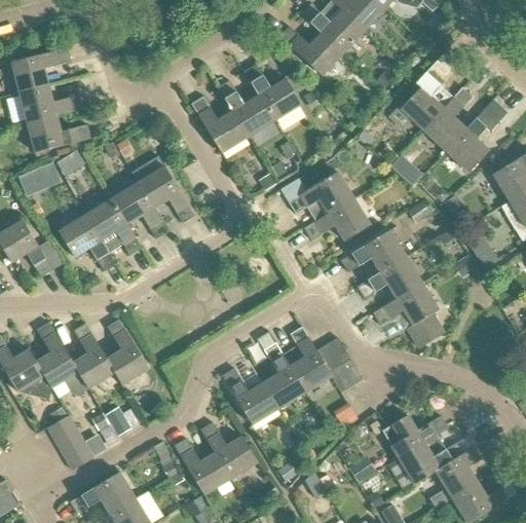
[(332,0),(321,12),(310,3),(300,13),(321,32),(322,33),(322,32),(343,52),(364,30),(332,0)]
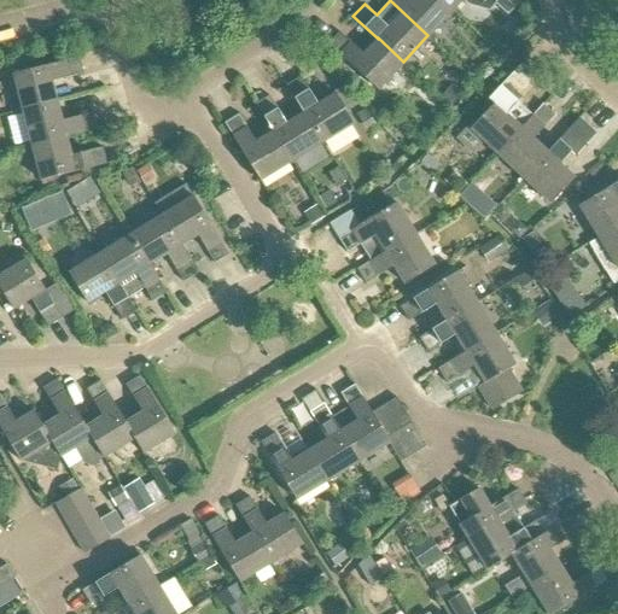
[(390,0),(427,35),(453,9),(443,0),(390,0)]
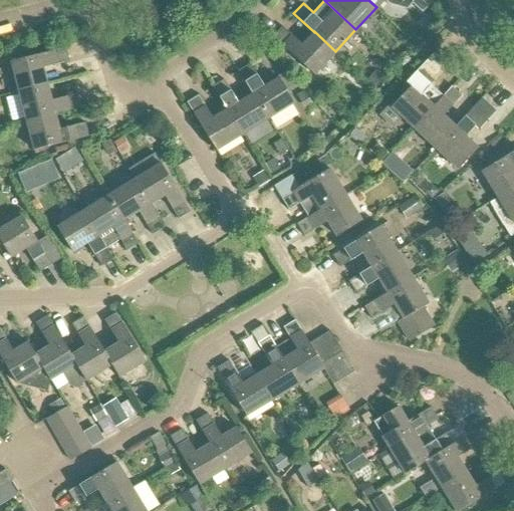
[(368,0),(376,7),(382,0),(390,0),(391,1),(407,5),(412,0),(414,0),(424,9),(432,0),(368,0)]
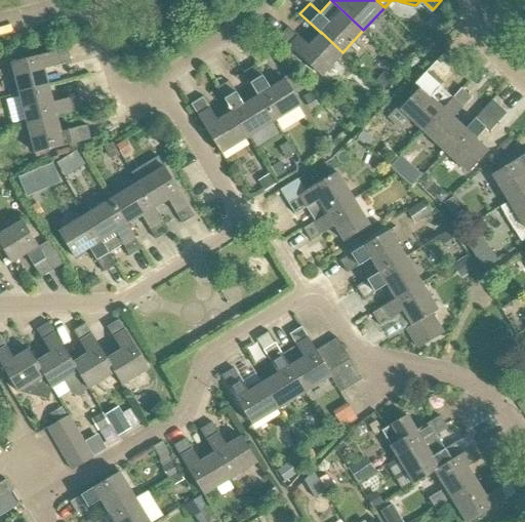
[(321,33),(320,32),(309,44),(288,26),(279,36),(321,75),(342,52),(321,32),(321,33)]
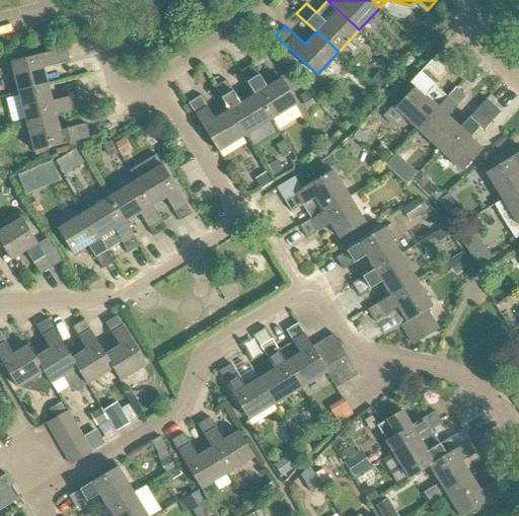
[(12,61),(19,90),(48,83),(44,67),(70,60),(67,46),(12,61)]
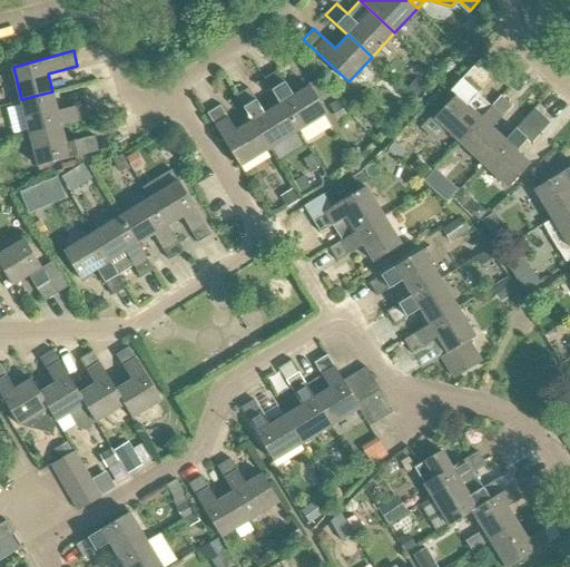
[(451,89),(455,94),(434,117),(459,140),(480,117),(480,116),(491,104),(481,95),(483,91),(481,89),(498,71),(481,57),(451,89)]
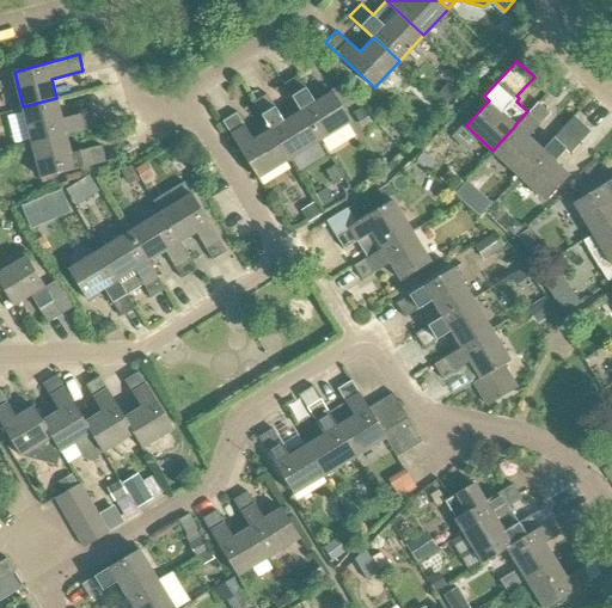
[(283,83),(301,110),(319,139),(350,120),(332,91),(314,102),(298,73),(283,83)]
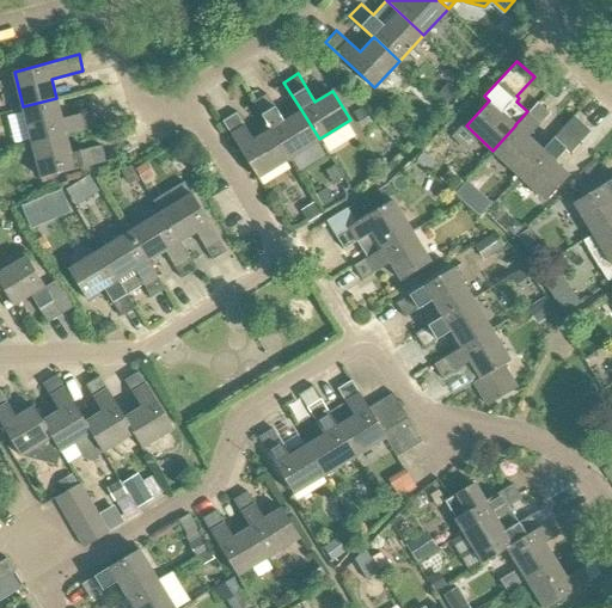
[(438,96),(441,99),(446,104),(456,92),(452,88),(447,85),(438,96)]
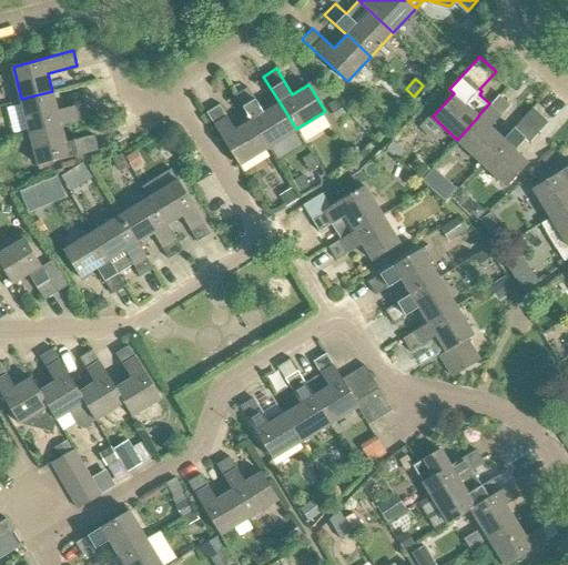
[(235,93),(251,120),(251,119),(269,147),(296,129),(280,102),(264,111),(247,86),(235,93)]
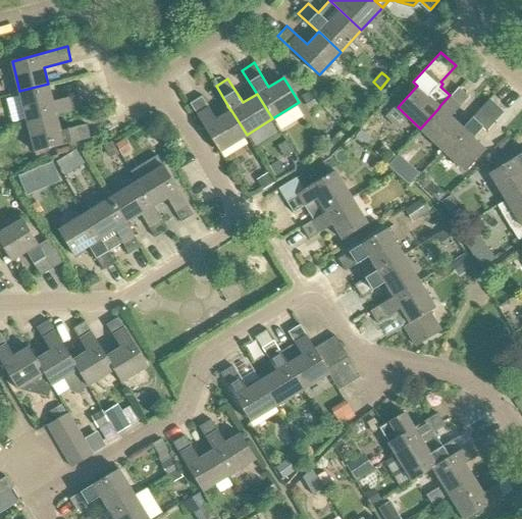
[(19,91),(28,120),(56,113),(56,114),(83,107),(80,93),(52,100),(48,84),(19,91)]
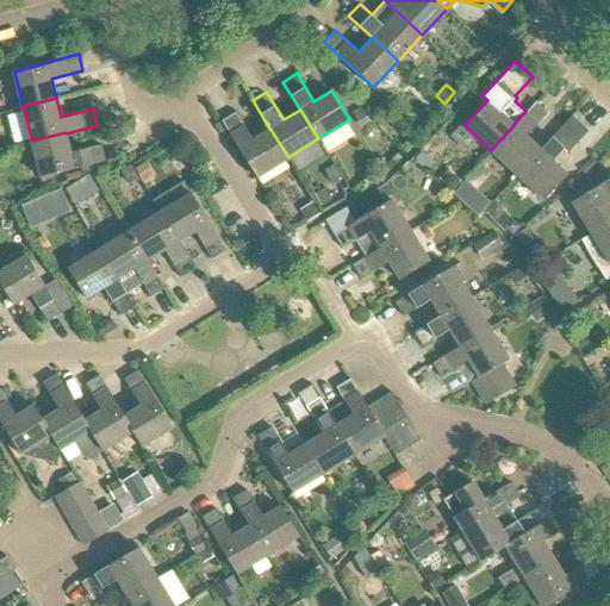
[(536,100),(526,111),(514,124),(514,125),(491,150),(517,174),(541,149),(540,148),(527,135),(548,111),(536,100)]
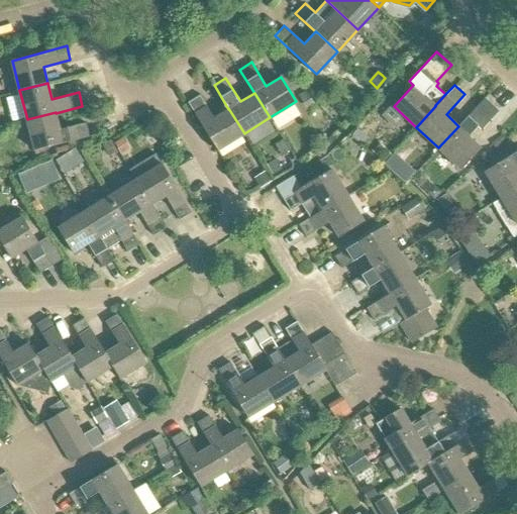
[(306,91),(299,95),(306,108),(313,104),(306,91)]
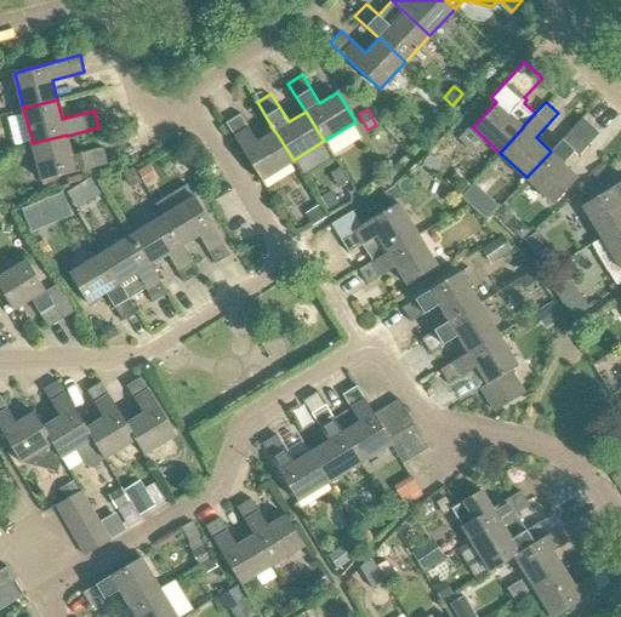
[(274,130),(274,131),(257,141),(240,113),(226,121),(262,180),(294,160),(274,130)]
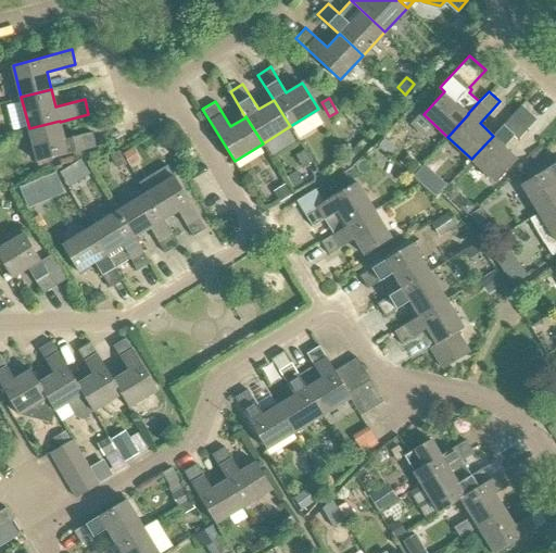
[(521,104),(492,135),(493,136),(471,159),(495,181),(517,159),(503,146),(514,135),(518,138),(536,118),(521,104)]
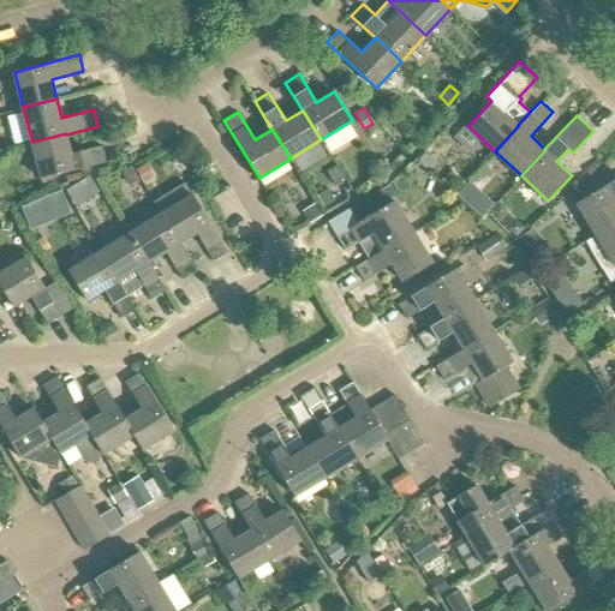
[(66,133),(33,142),(41,178),(107,161),(102,144),(71,153),(66,135),(66,133)]
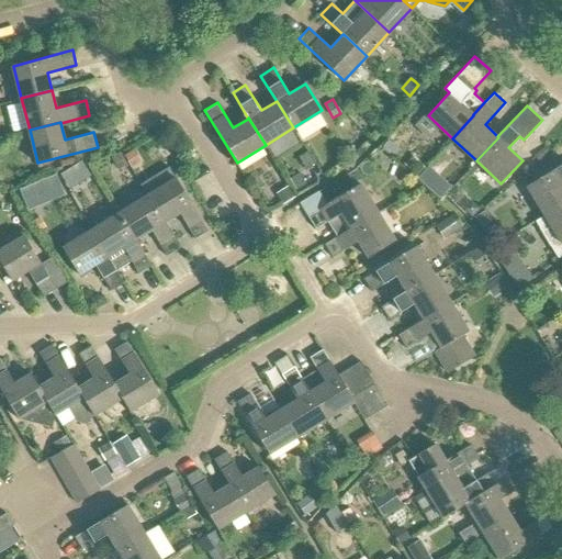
[(126,163),(121,151),(112,154),(116,166),(126,163)]
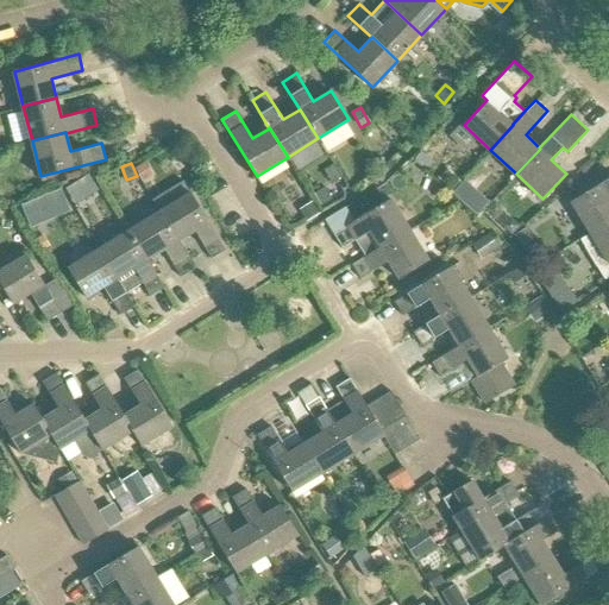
[(154,172),(146,163),(136,170),(143,180),(154,172)]
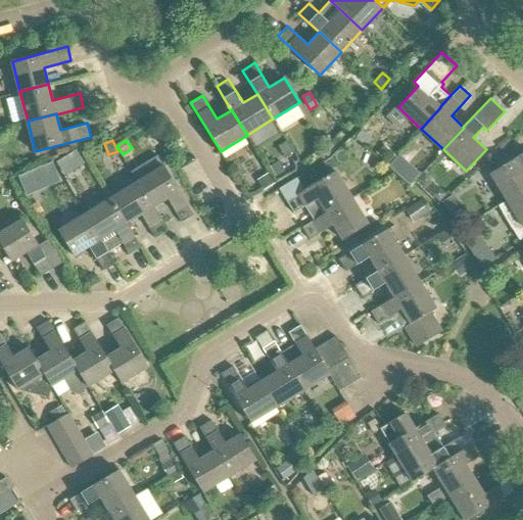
[(386,164),(394,156),(386,147),(377,155),(386,164)]
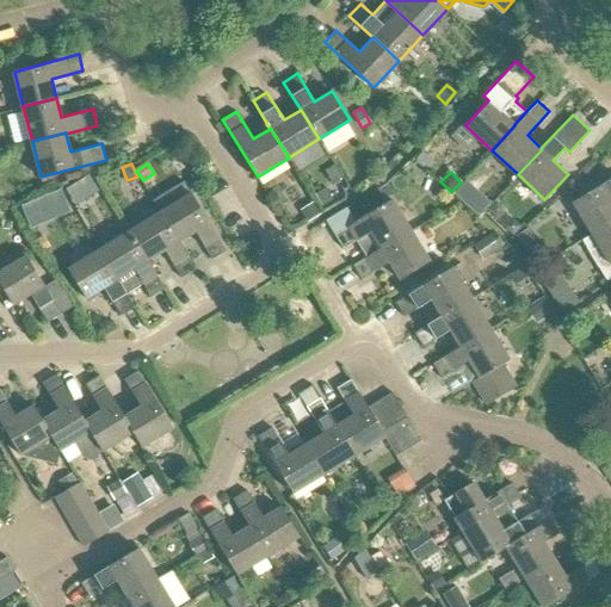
[(610,177),(573,200),(592,231),(610,220),(610,197),(610,177)]
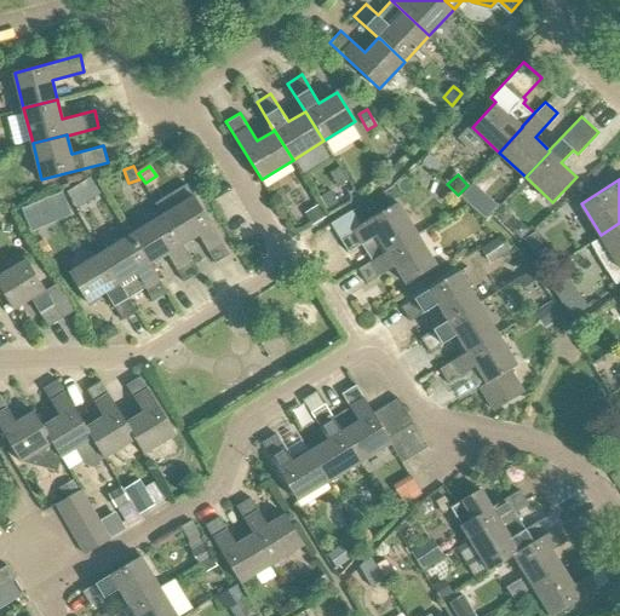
[(472,182),(460,195),(470,203),(482,190),(472,182)]
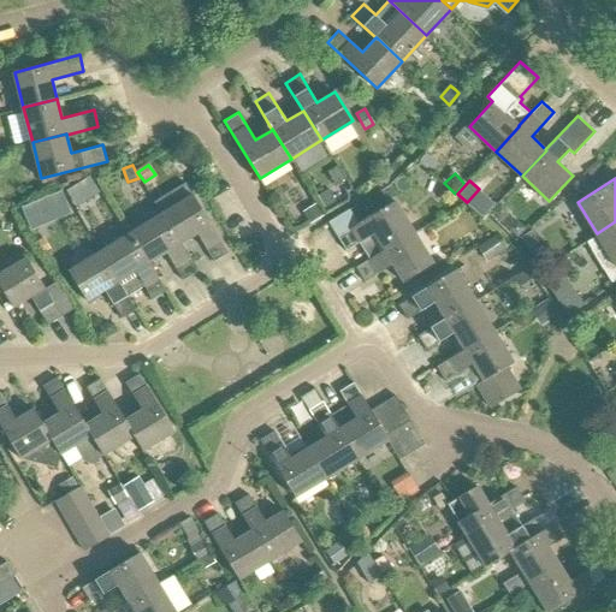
[(329,188),(318,194),(324,206),(335,198),(329,188)]
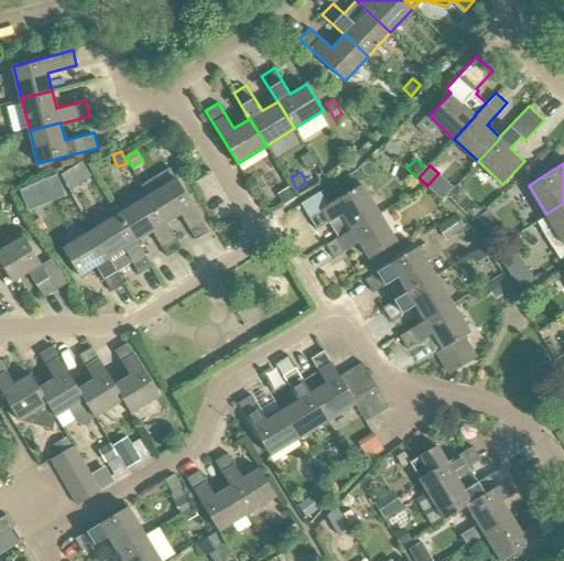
[(176,177),(148,195),(164,223),(165,222),(181,213),(196,238),(208,230),(176,177)]
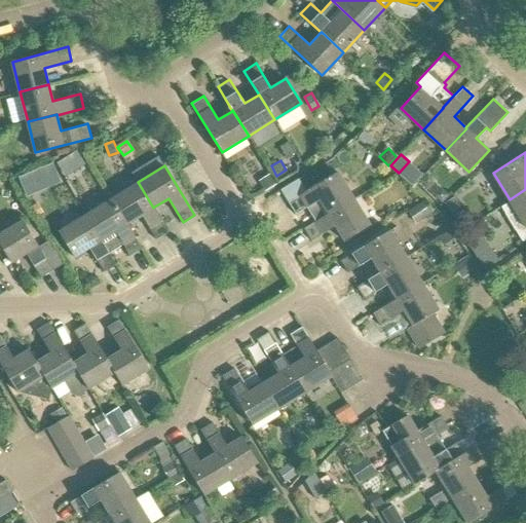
[(45,187),(37,167),(19,176),(27,195),(45,187)]
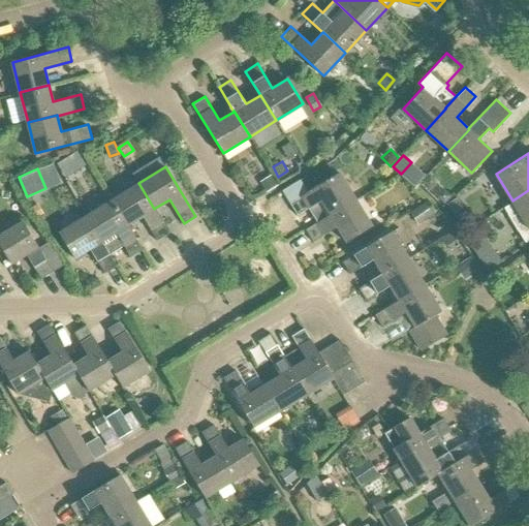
[(321,199),(330,214),(355,198),(339,172),(289,202),(298,214),(321,199)]
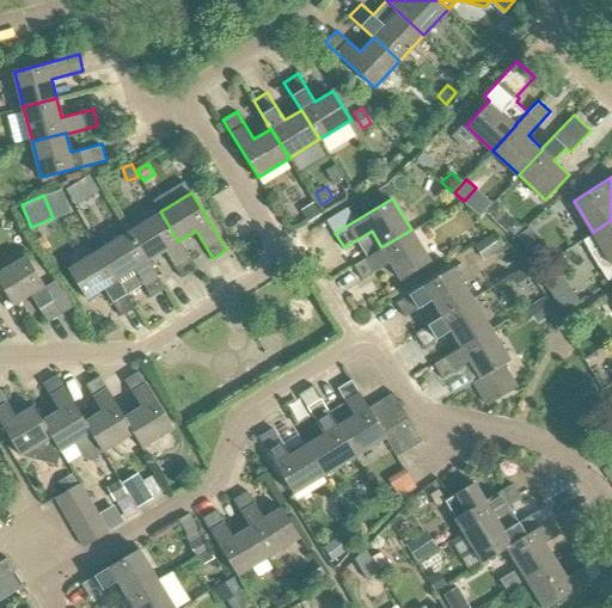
[(497,200),(489,210),(499,217),(503,213),(503,204),(497,200)]
